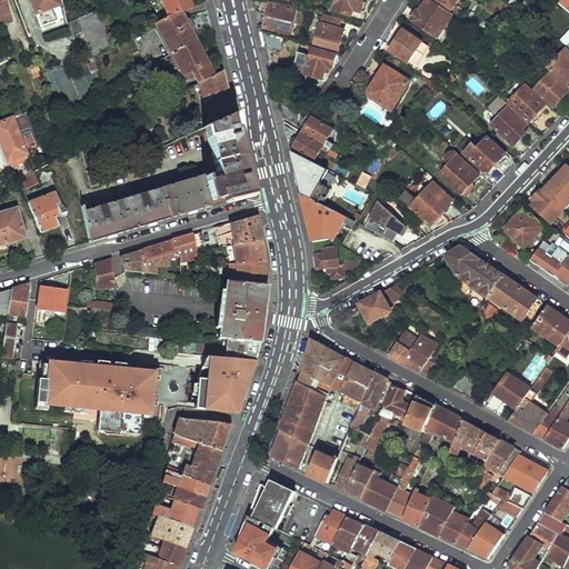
[(3,0),(0,0),(0,16),(9,12),(3,0)]
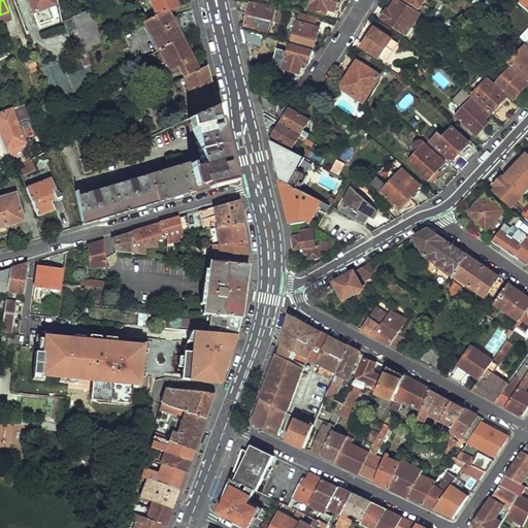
[(54,0),(28,0),(38,25),(54,19),(48,6),(56,4),(54,0)]
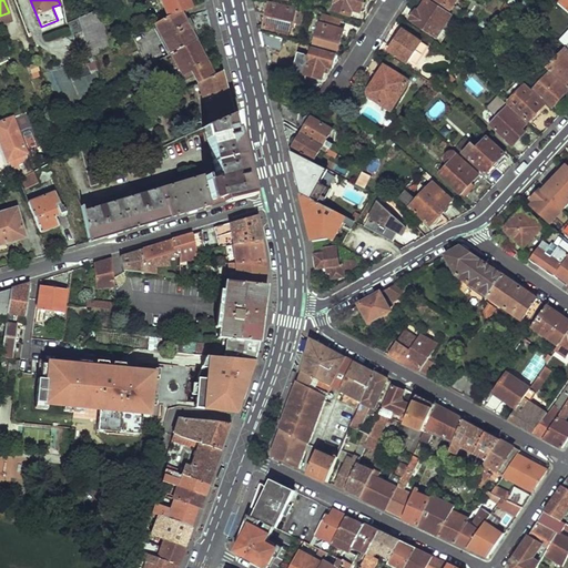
[(189,0),(163,0),(169,13),(192,6),(189,0)]
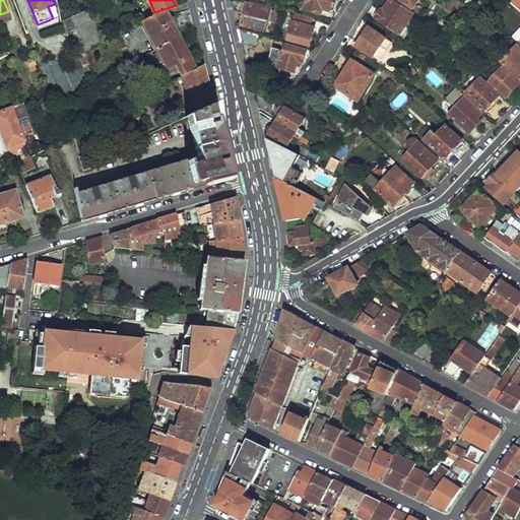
[(310,0),(307,11),(322,16),(324,10),(331,12),(334,0),(310,0)]
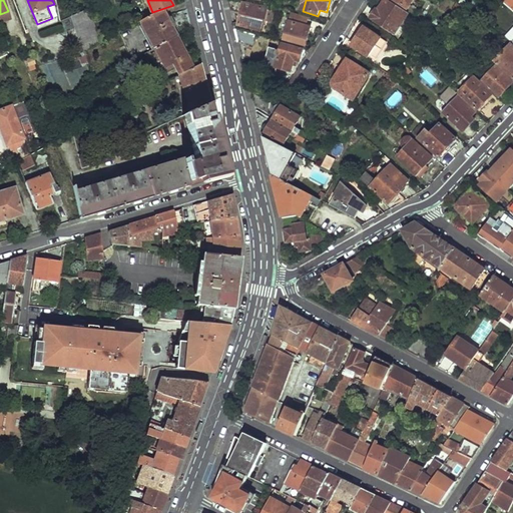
[(372,17),(395,35),(408,16),(387,0),(380,10),(378,9),(372,17)]
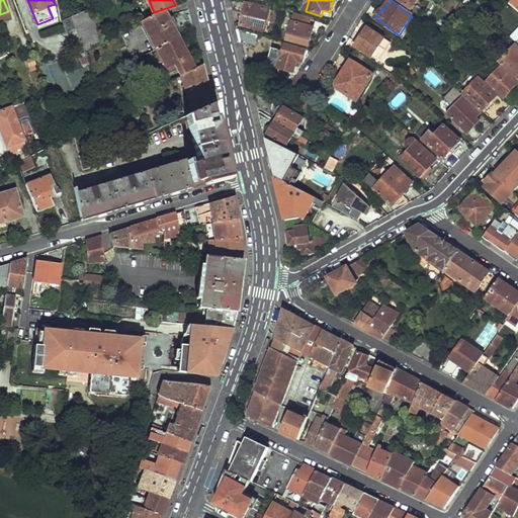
[(398,0),(412,9),(418,0),(398,0)]
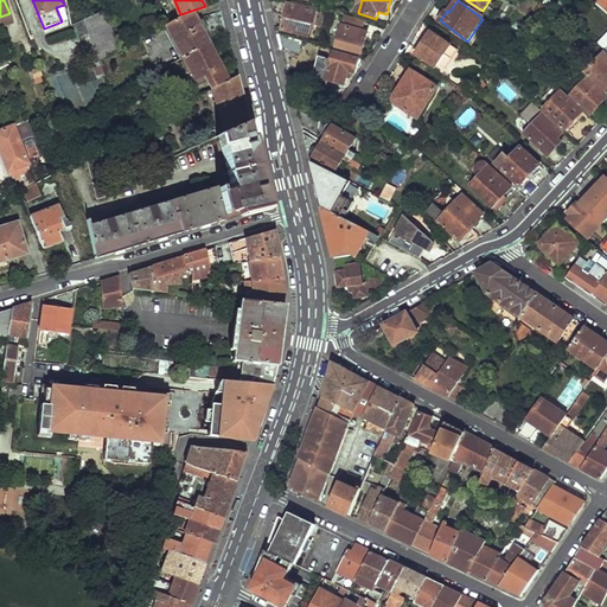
[(270,1),(274,14),(287,17),(283,30),(311,36),(315,11),(270,1)]
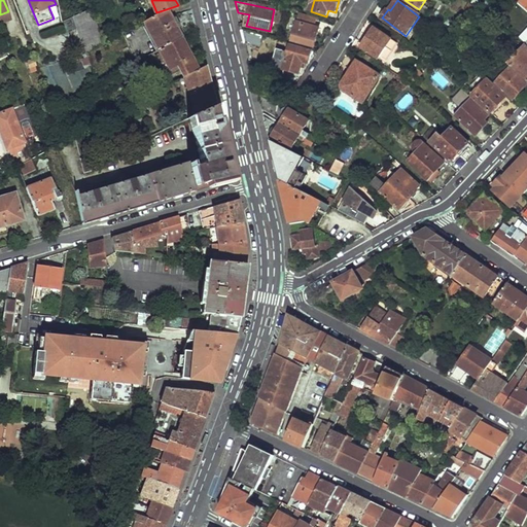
[(465,11),(470,15),(477,10),(469,5),(465,11)]
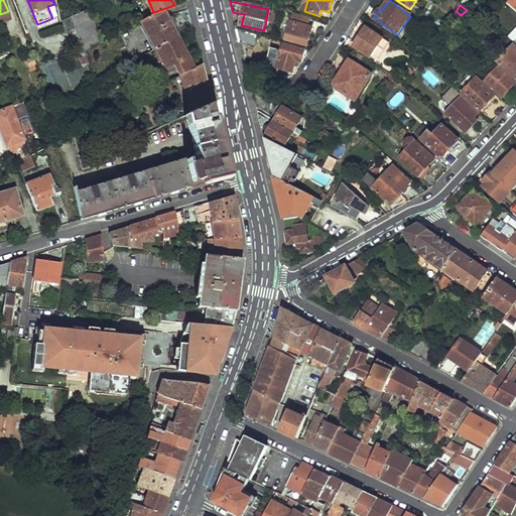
[(85,52),(102,44),(92,7),(73,16),(85,52)]
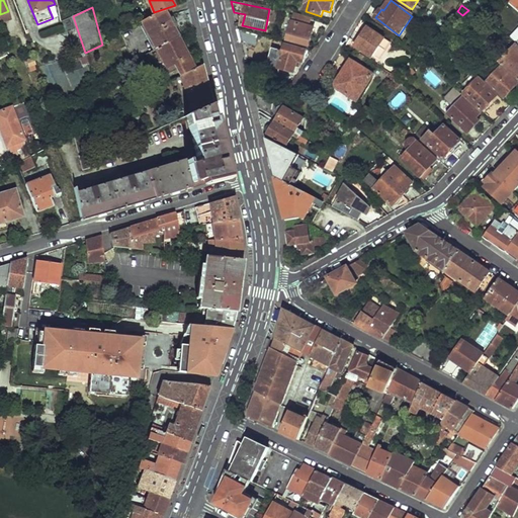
[(168,15),(166,12),(145,22),(147,26),(168,15)]
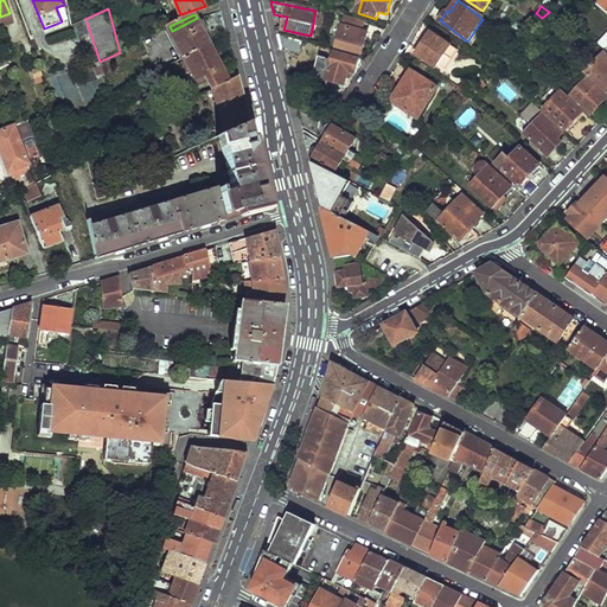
[(172,31),(185,57),(210,44),(204,32),(209,30),(204,20),(199,23),(197,18),(172,31)]
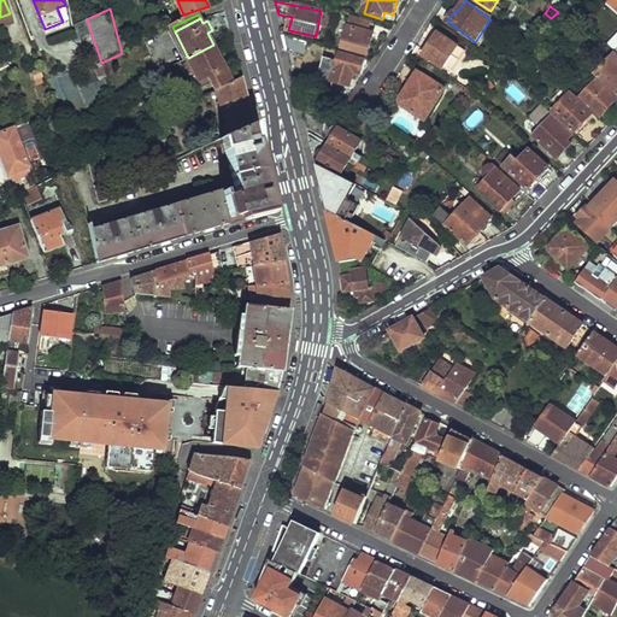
[(352,18),(344,48),(369,54),(374,34),(368,31),(370,23),(352,18)]
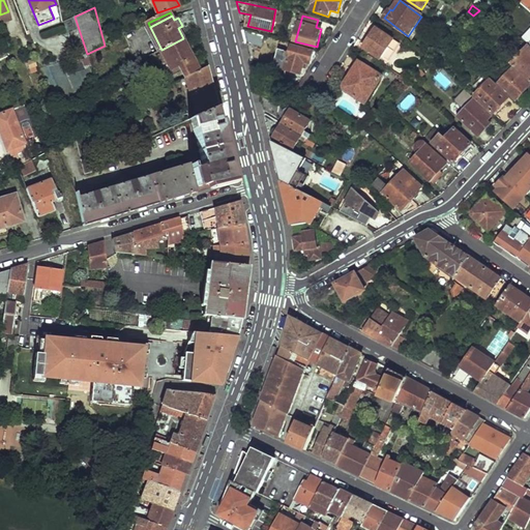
[(365,48),(381,59),(385,54),(386,55),(391,48),(395,51),(400,46),(378,29),(365,48)]
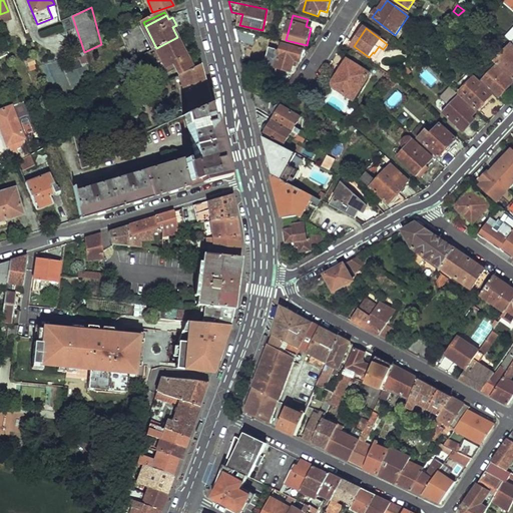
[(235,30),(239,43),(252,46),(257,35),(235,30)]
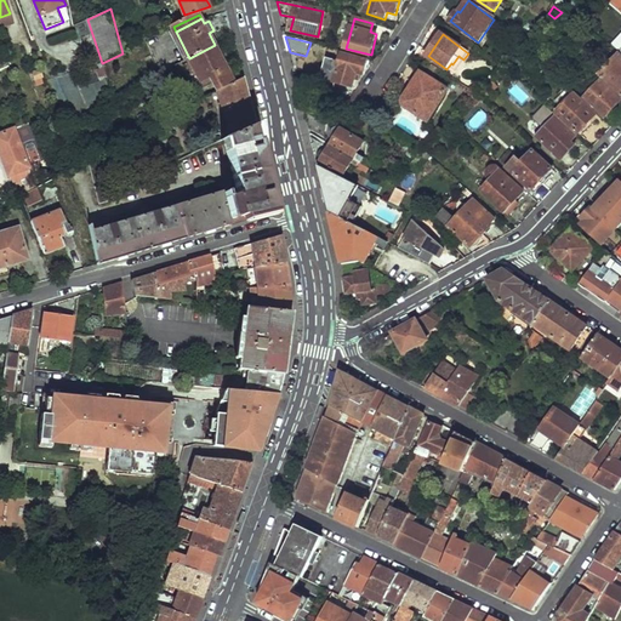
[(30,41),(22,45),(29,63),(38,60),(30,41)]
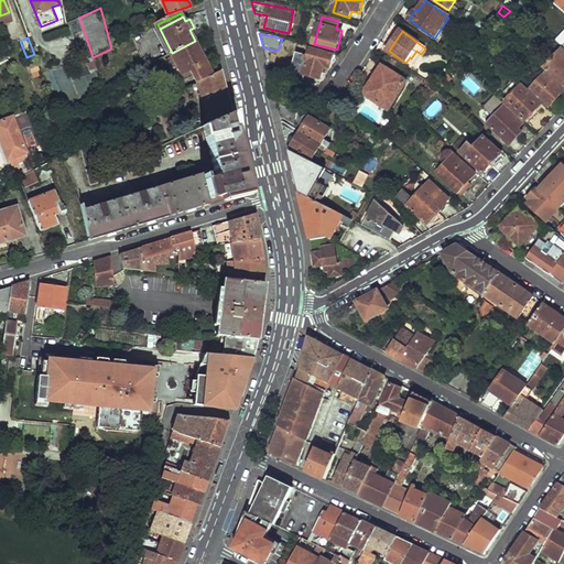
[(213,75),(195,41),(172,53),(185,79),(194,75),(197,83),(213,75)]
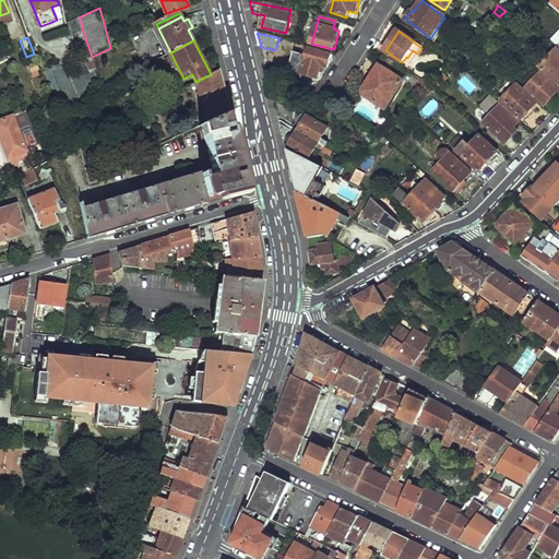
[(540,67),(558,83),(558,48),(540,67)]
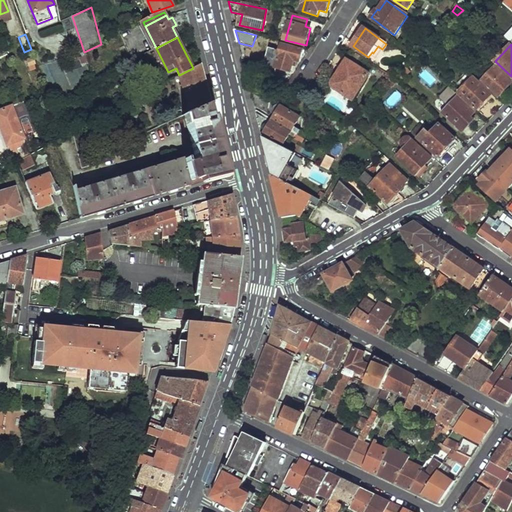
[(269,49),(265,64),(291,72),(293,65),(297,66),(298,61),(300,61),(302,50),(281,45),(279,52),(269,49)]
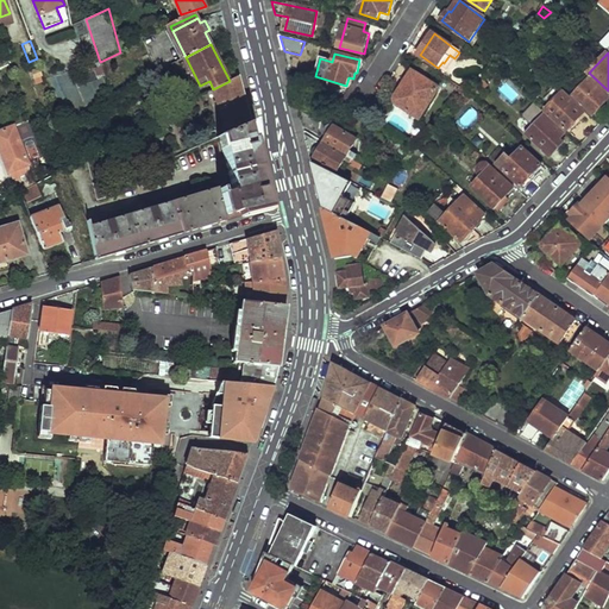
[(95,76),(105,75),(104,66),(94,67),(95,76)]
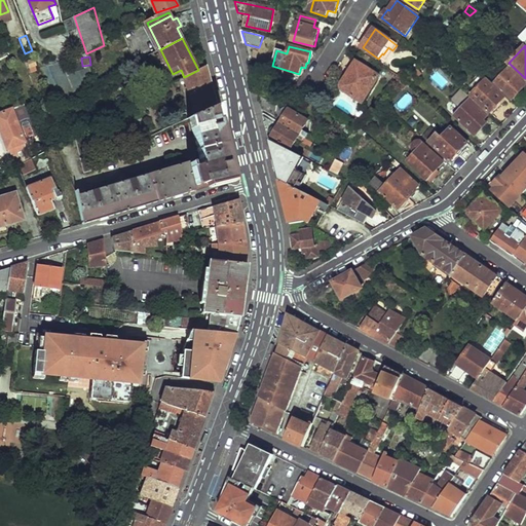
[(29,73),(37,71),(35,59),(26,61),(29,73)]
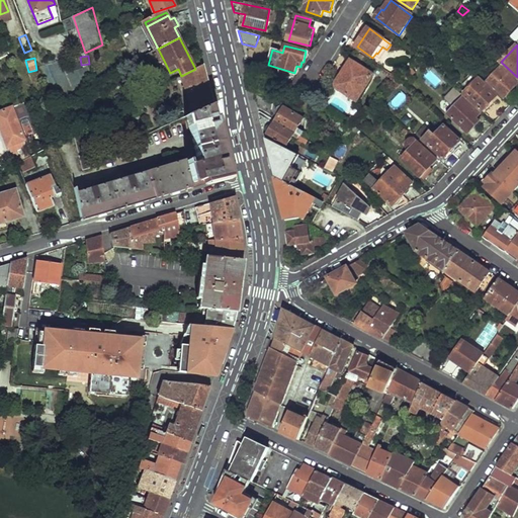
[(338,87),(357,100),(374,75),(352,61),(338,83),(338,85),(338,87)]
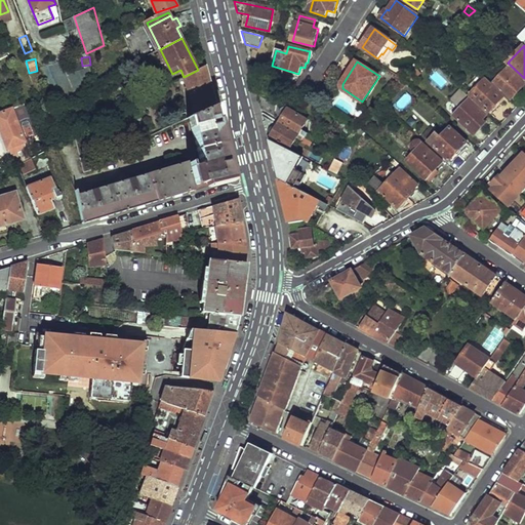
[(47,79),(64,77),(62,64),(45,67),(47,79)]
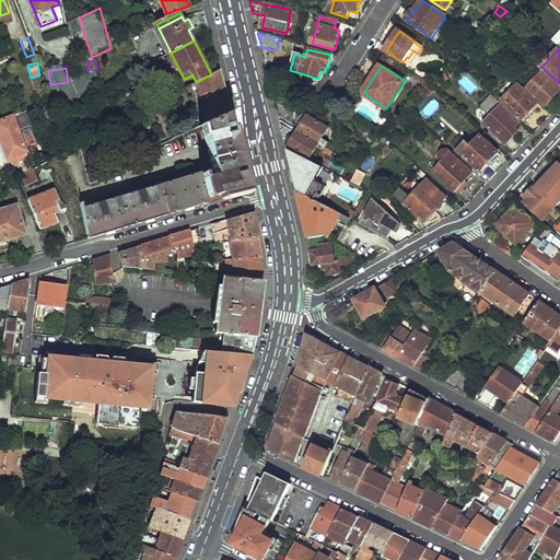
[(190,85),(202,126),(230,114),(220,70),(211,74),(196,82),(190,85)]
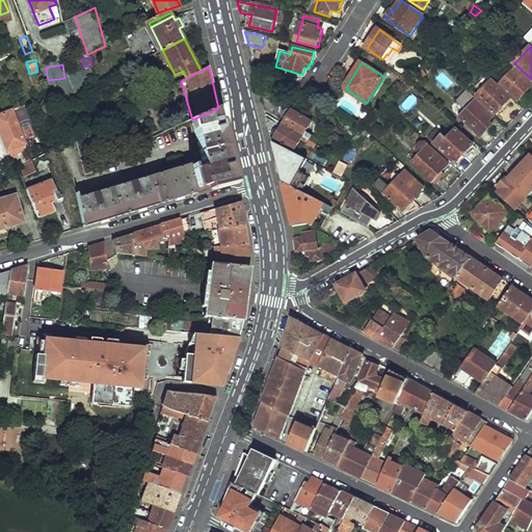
[(500,83),(519,101),(531,85),(531,83),(514,68),(500,83)]
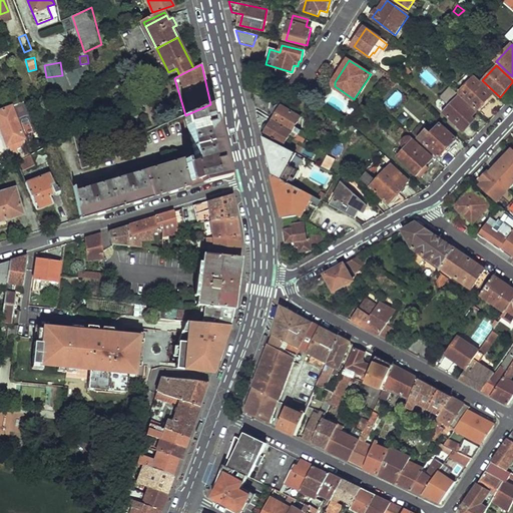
[(374,71),(382,77),(385,72),(377,67),(374,71)]
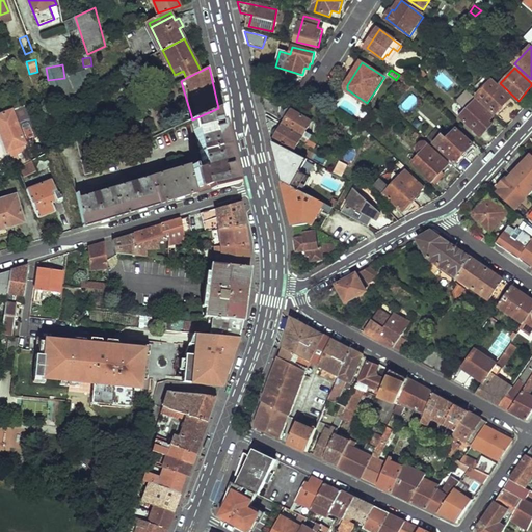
[(256,75),(259,86),(270,83),(267,73),(256,75)]
